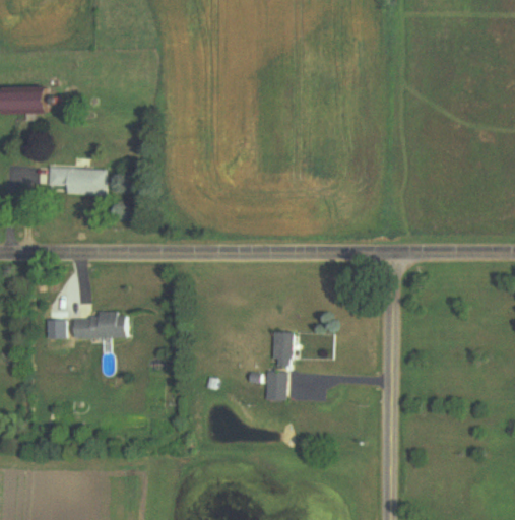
[(3,88),(3,114),(55,114),(55,88),(3,88)]
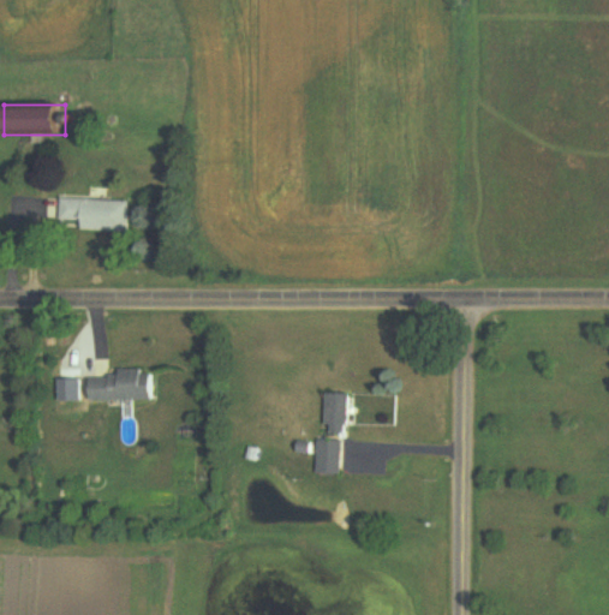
[(130,202),(60,198),(59,228),(129,232),(130,202)]
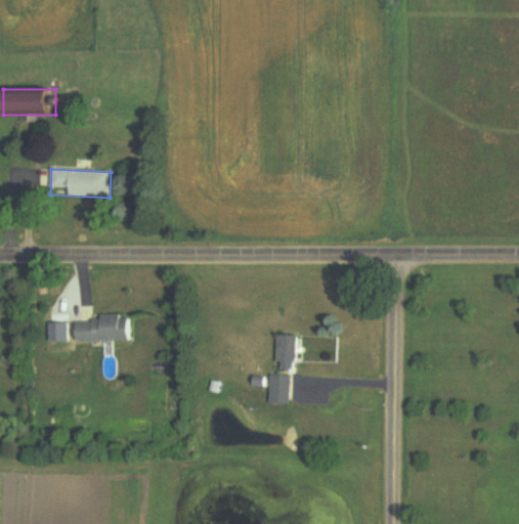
[(130,342),(130,319),(77,319),(77,342),(130,342)]
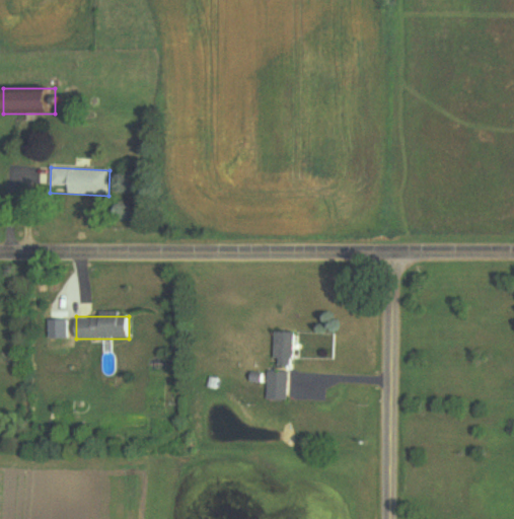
[(273,332),(273,366),(292,366),(292,332),(273,332)]
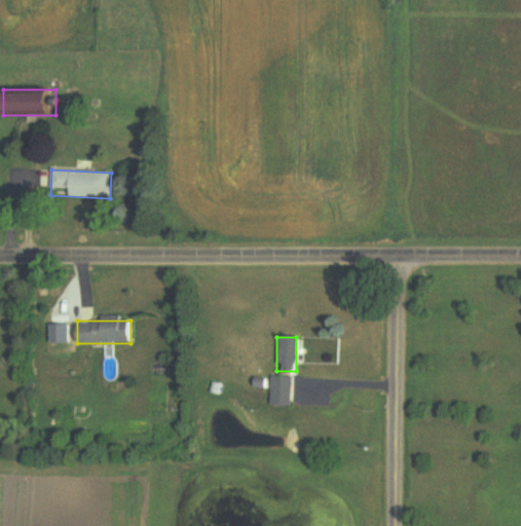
[(268,407),(289,407),(289,378),(268,378),(268,407)]
